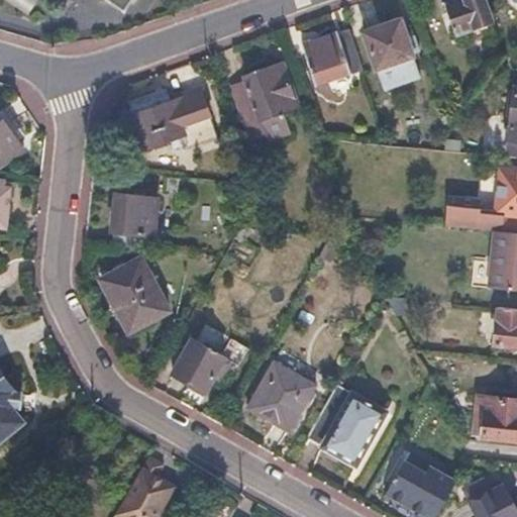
[(4,0),(31,18),(42,0),(4,0)]
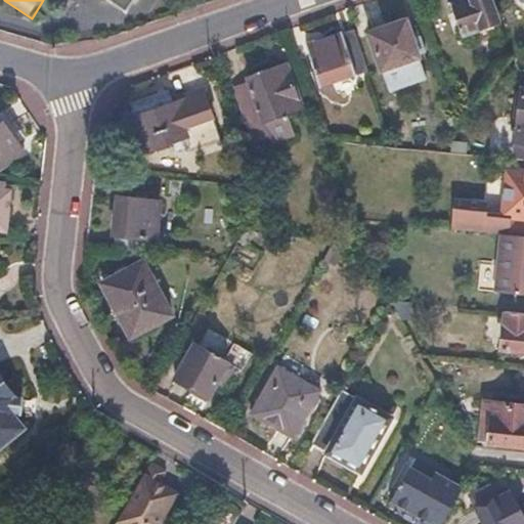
[(132,0),(111,0),(126,10),(132,0)]
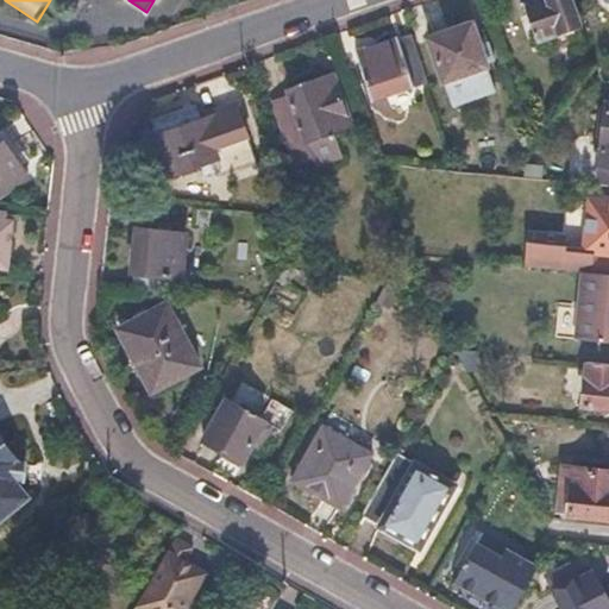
[(538,0),(528,4),(541,42),(578,29),(569,0),(538,0)]
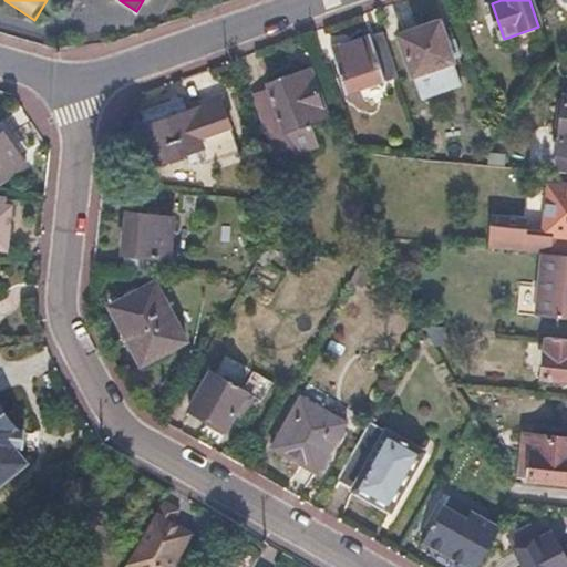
[(354,26),(328,35),(349,94),(401,76),(380,17),(354,26)]
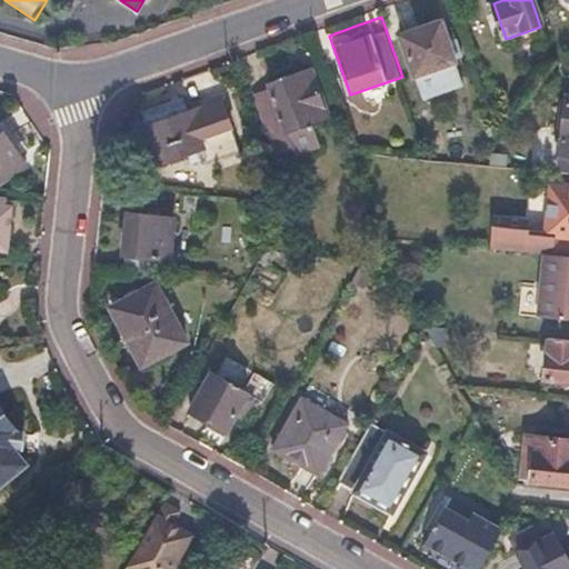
[(422,30),(402,38),(416,79),(417,79),(423,100),(463,87),(456,65),(467,60),(459,39),(449,42),(442,23),(422,30)]
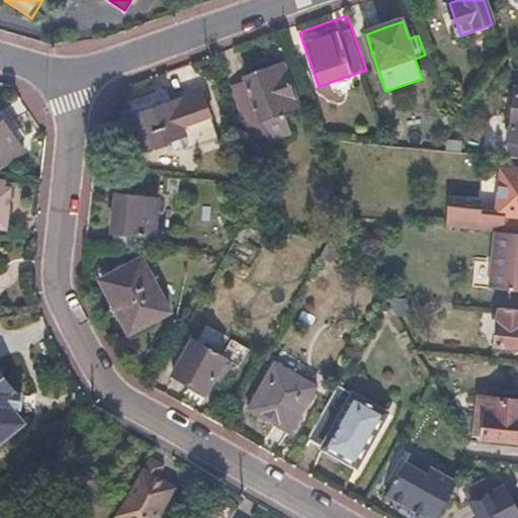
[(248,82),(233,88),(252,143),(268,137),(269,142),(291,134),(285,114),(299,109),(286,70),(271,74),(269,68),(258,73),(246,77),(248,82)]
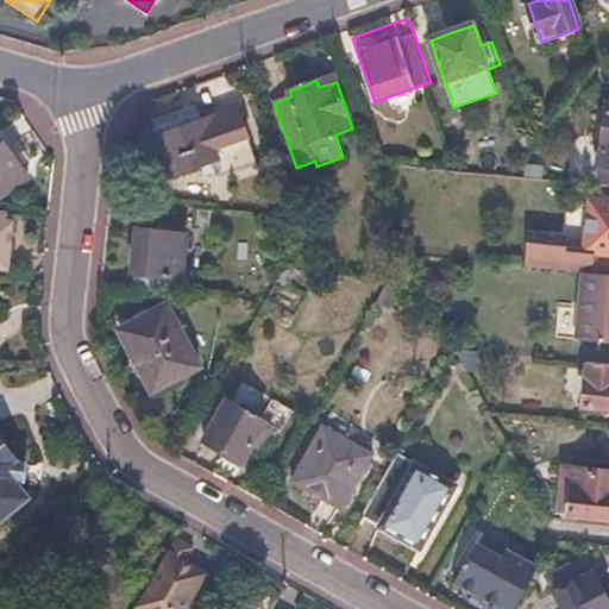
[(608,95),(607,95),(598,149),(608,150),(608,156),(608,167),(608,95)]
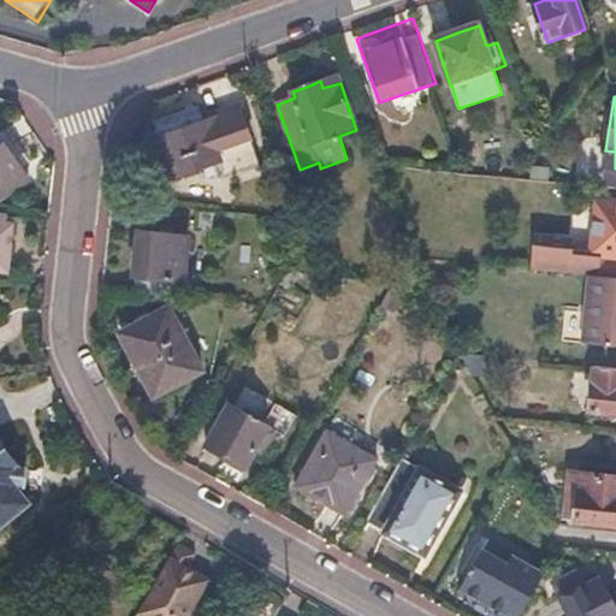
[(185,124),(149,137),(159,164),(166,161),(173,179),(213,166),(219,182),(259,169),(237,106),(185,124)]
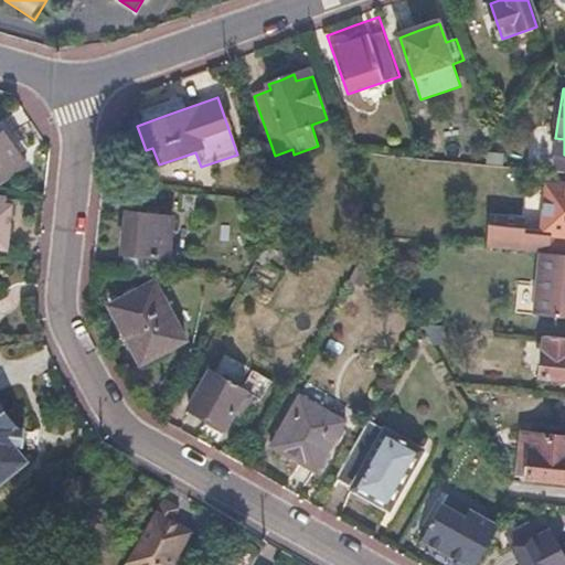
[(0,121),(0,178),(25,161),(1,121),(0,121)]
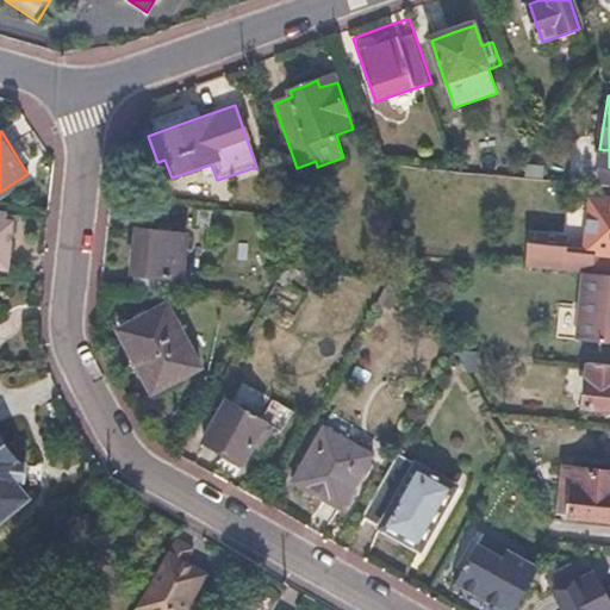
[(609,201),(586,200),(582,250),(604,253),(602,275),(609,275),(609,201)]
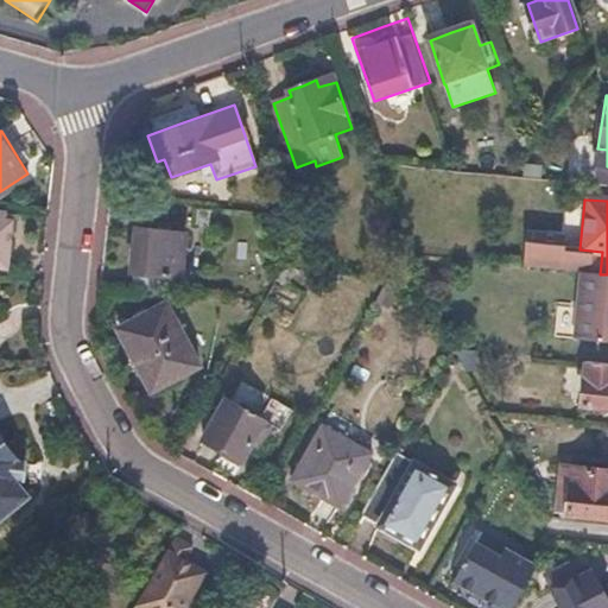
[(0,264),(8,266),(11,245),(2,244),(5,216),(0,215),(0,264)]
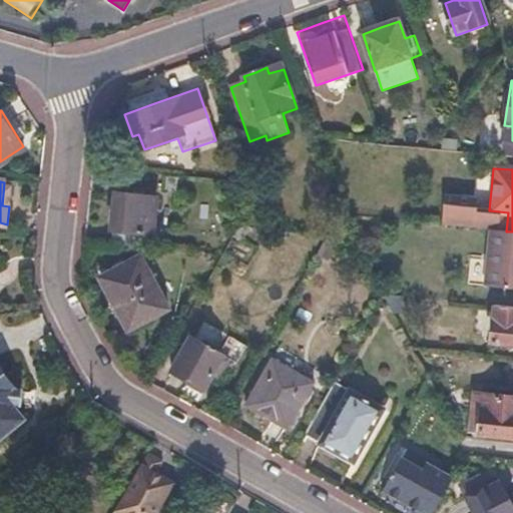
[(158,195),(115,190),(111,227),(113,227),(112,241),(152,245),(158,195)]
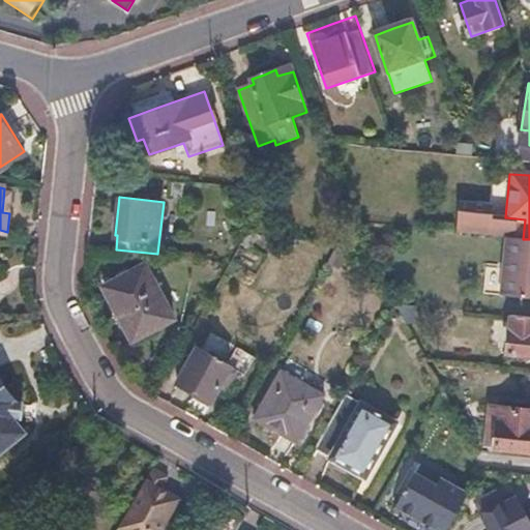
[(525,219),(505,217),(495,216),(495,209),(461,206),(459,233),(506,237),(523,239),(525,219)]
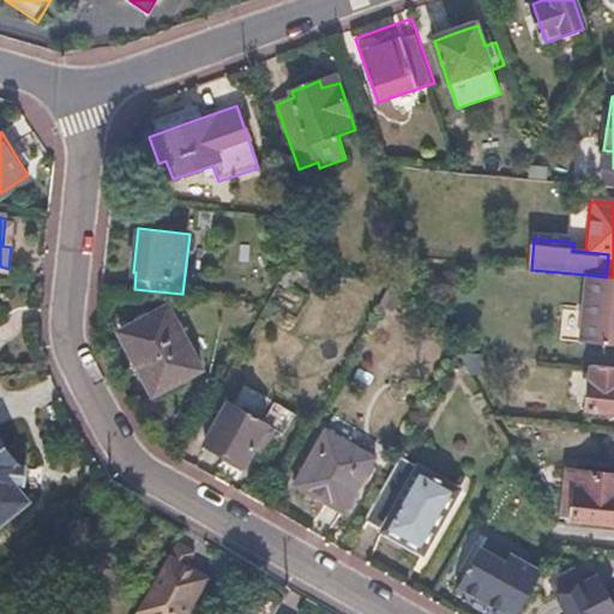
[(613,277),(606,277),(587,275),(581,343),(613,345),(613,277)]
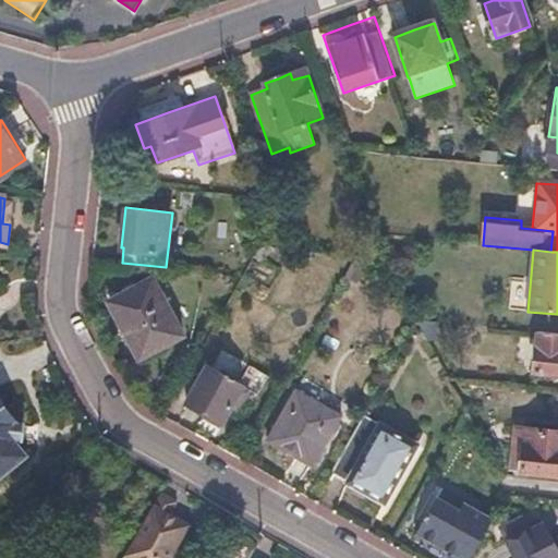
[(153,281),(110,302),(138,360),(181,338),(153,281)]
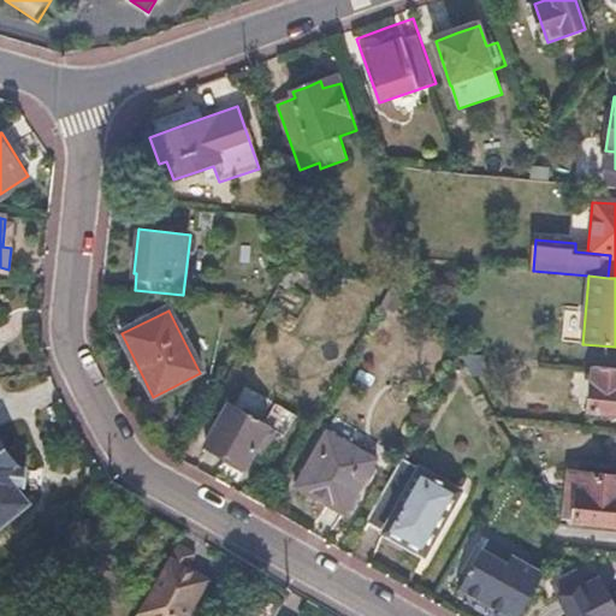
[(615,367),(591,366),(587,412),(615,413),(615,367)]
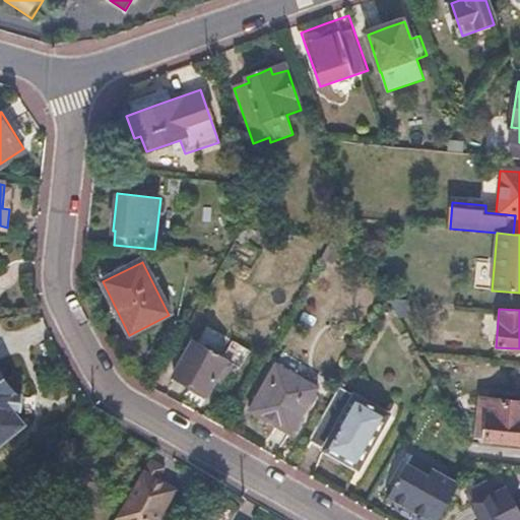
[(225,361),(191,341),(173,374),(206,393),(225,361)]
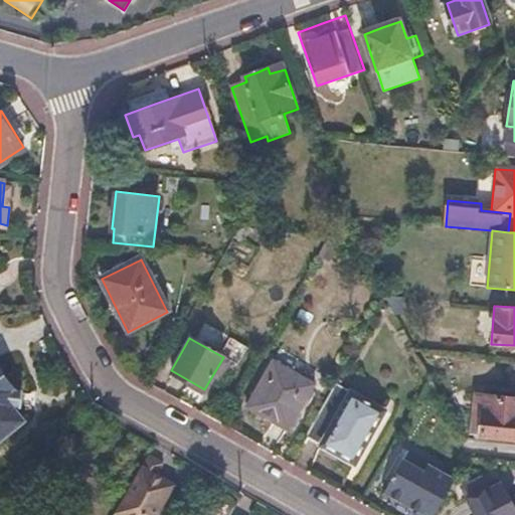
[(313,384),(272,360),(245,404),(287,427),(313,384)]
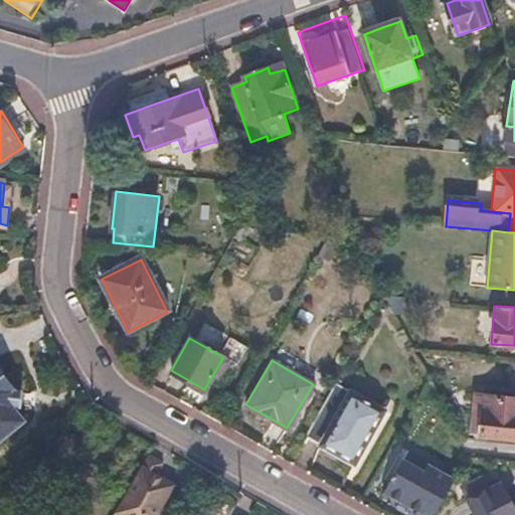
[(0,367),(0,442),(27,419),(15,406),(15,404),(22,404),(23,391),(17,390),(17,388),(0,367)]
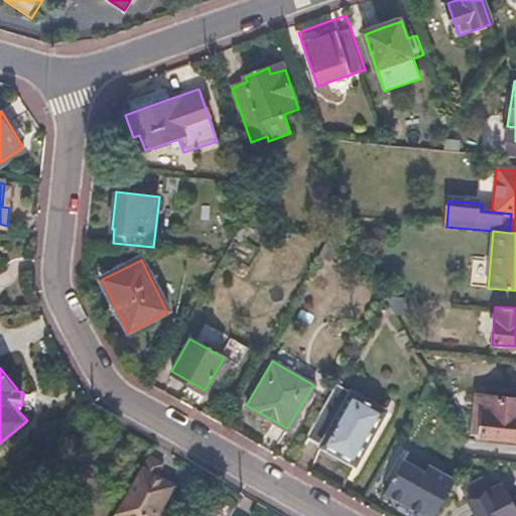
[(381,412),(335,385),(303,437),(350,466),(381,412)]
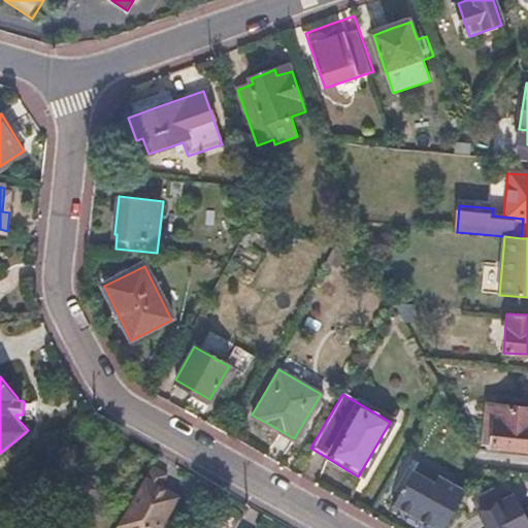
[(527,417),(527,408),(486,405),(482,443),(527,448),(527,427),(527,417)]
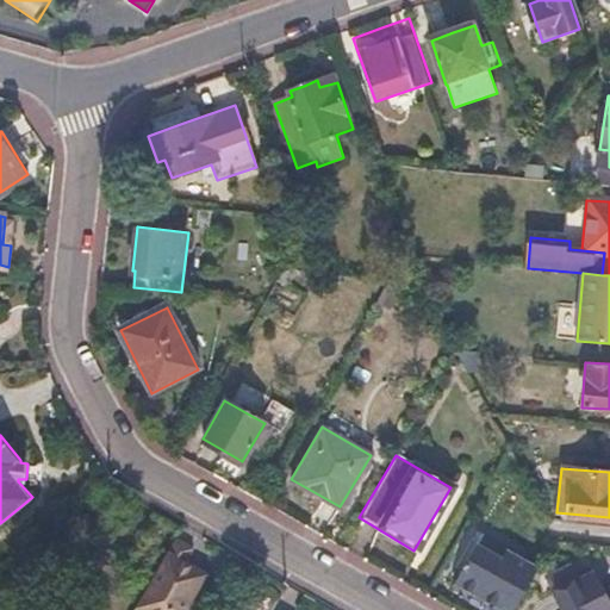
[(135,609),(185,609),(206,576),(184,562),(191,549),(173,539),(134,609),(135,609)]
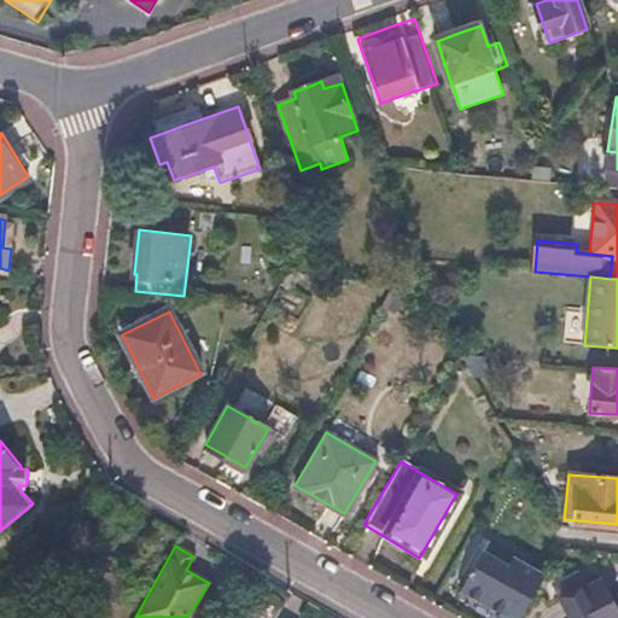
[(507,617),(520,617),(544,576),(512,558),(507,565),(481,551),(458,589),(507,617)]
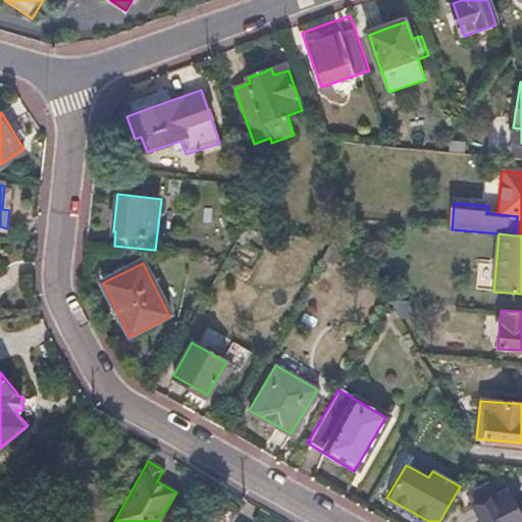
[(503,487),(470,505),(479,521),(521,521),(513,506),(503,487)]
